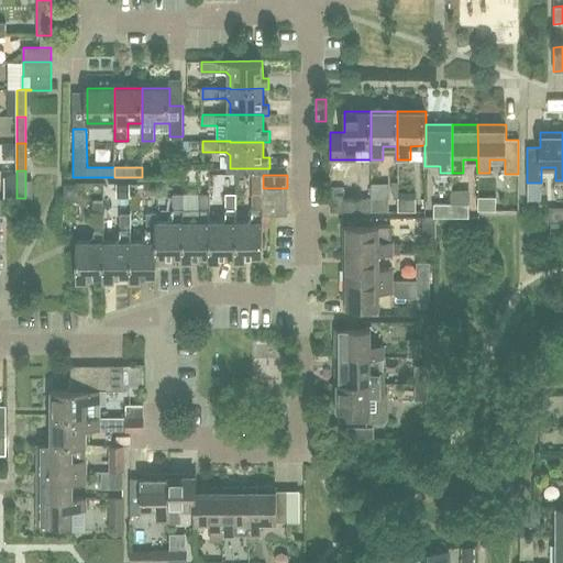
[(527,183),(527,200),(540,200),(541,183),(527,183)]
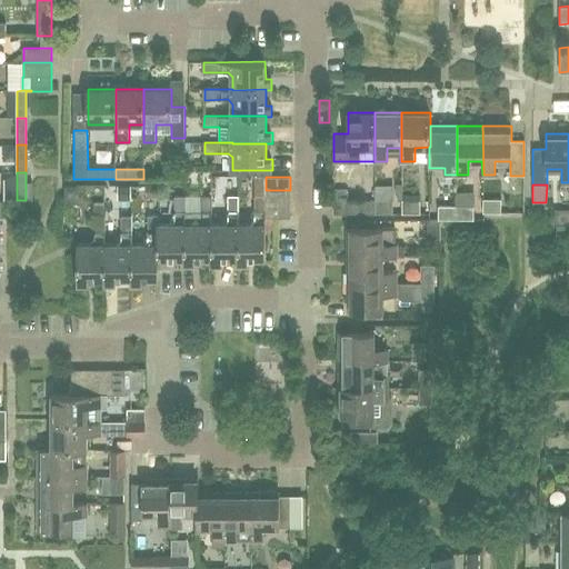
[(158,209),(152,187),(137,190),(142,212),(158,209)]
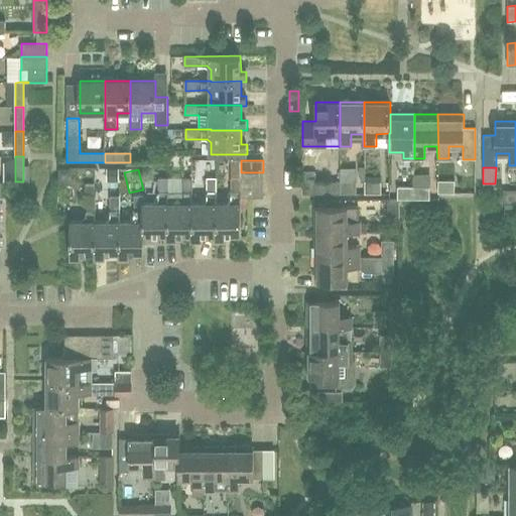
[(241,185),(263,185),(263,172),(241,172),(241,176),(241,185)]
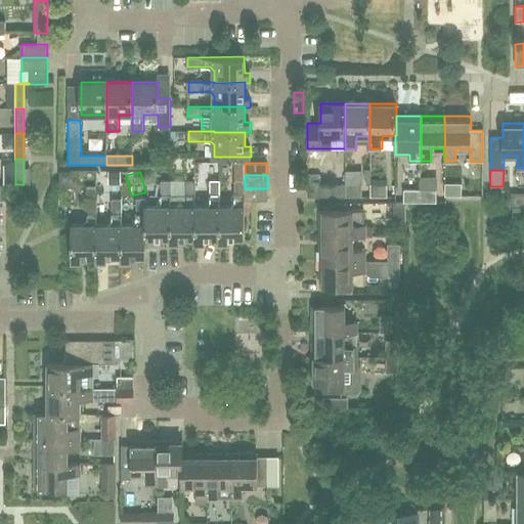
[(345,184),(320,185),(320,175),(307,175),(307,198),(346,197),(345,184)]
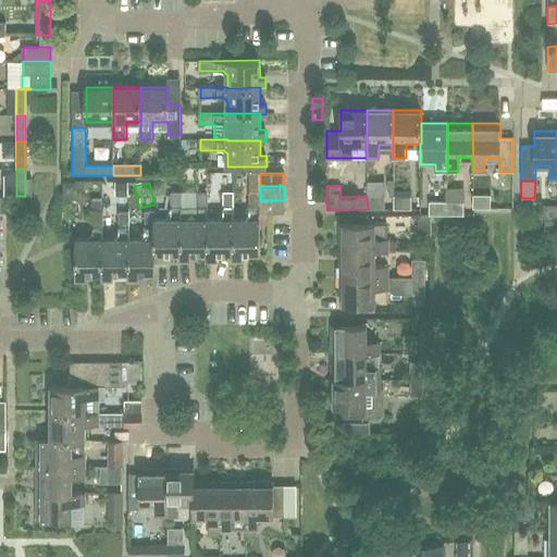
[(224,190),(224,214),(220,219),(208,219),(207,219),(207,252),(206,252),(207,258),(219,258),(219,252),(232,251),(234,251),(233,219),(234,219),(234,192),(224,190)]
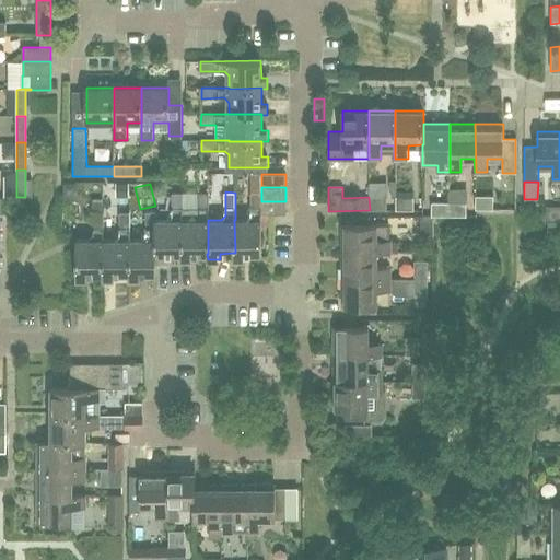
[(261,253),(261,214),(261,201),(261,191),(251,193),(252,217),(247,220),(235,220),(234,220),(235,253),(233,253),(233,260),(246,259),(246,254),(261,253)]
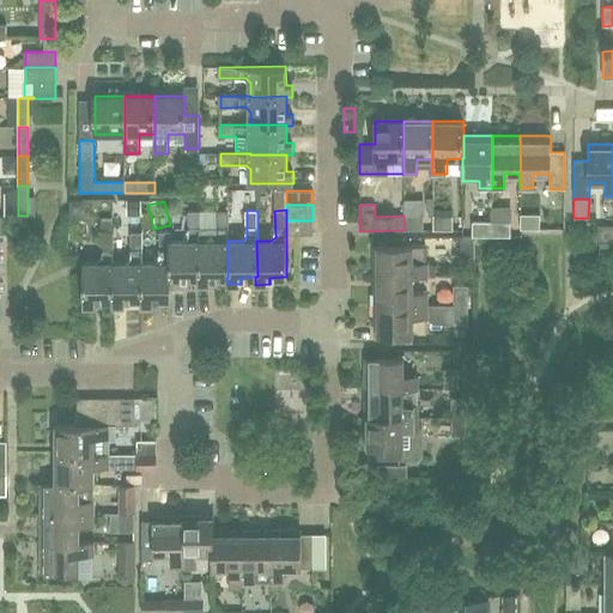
[(200,241),(201,241),(201,226),(200,211),(189,211),(189,237),(184,241),(171,241),(170,241),(170,284),(171,284),(182,285),(182,278),(199,278),(200,278),(200,241)]
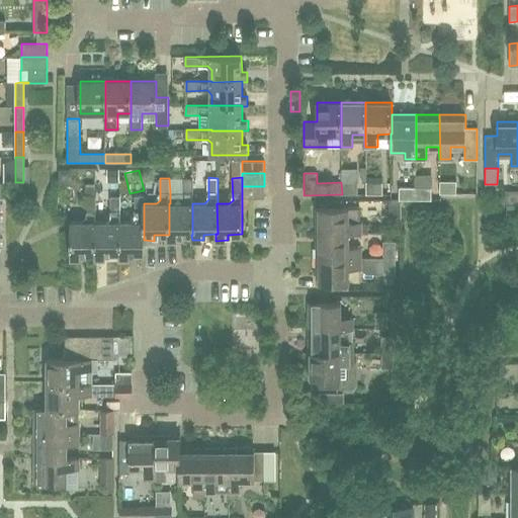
[(192,235),(192,203),(193,203),(193,178),(184,178),(184,191),(170,191),(170,203),(169,203),(169,235),(168,235),(168,240),(179,240),(179,235),(191,235),(192,235)]
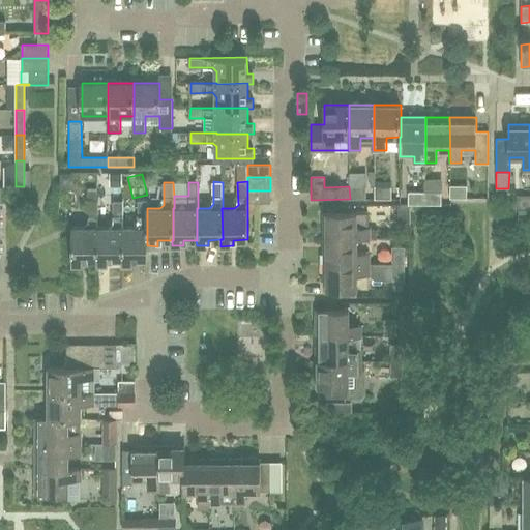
[(365,186),(349,186),(350,199),(365,199),(365,186)]
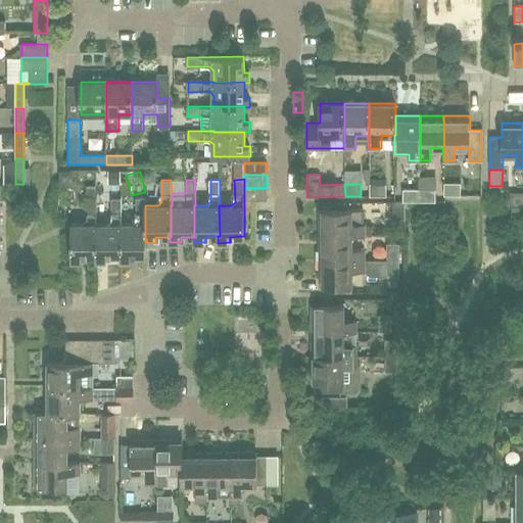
[(369,196),(386,196),(385,185),(370,184),(369,196)]
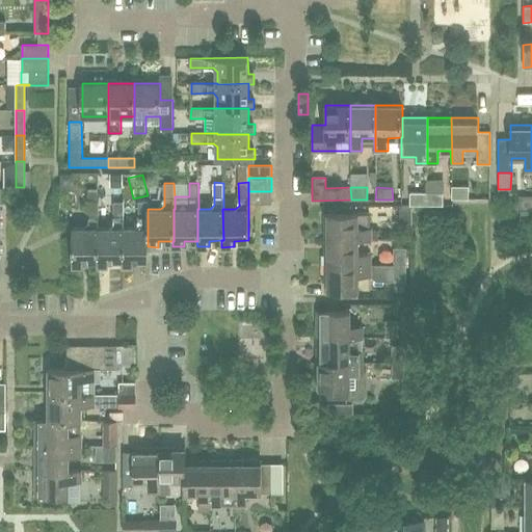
[(468,200),(469,187),(451,187),(452,198),(468,200)]
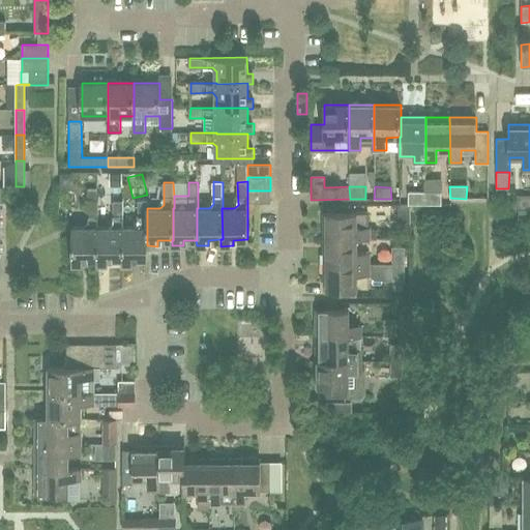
[(98,227),(98,201),(96,201),(96,188),(87,188),(88,201),(89,224),(85,227),(72,228),(72,264),(83,264),(83,259),(97,259),(98,259),(98,227)]
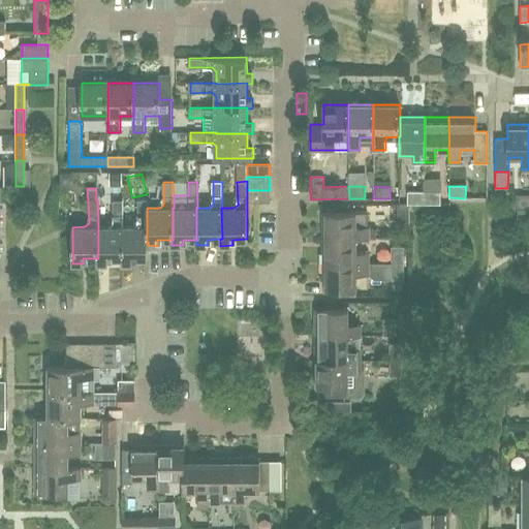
[(247,190),(247,203),(270,203),(270,190),(247,190)]
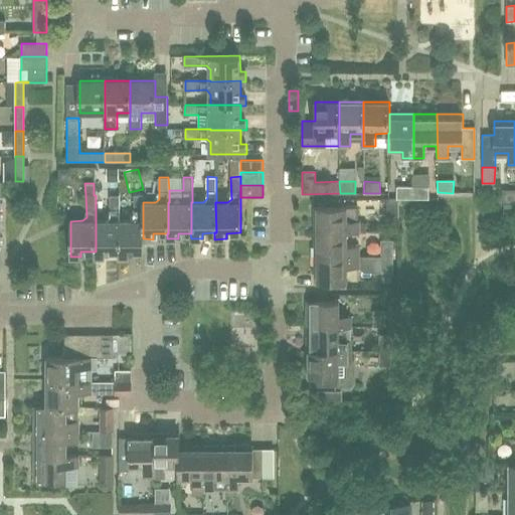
[(413,199),(413,187),(396,187),(396,199),(398,199),(413,199)]
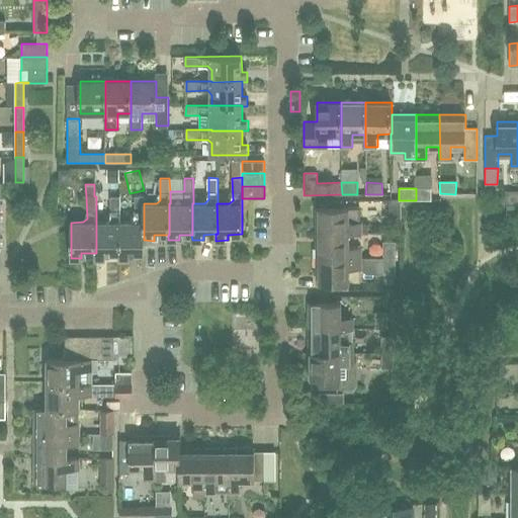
[(416,188),(416,200),(431,200),(431,188),(416,188)]
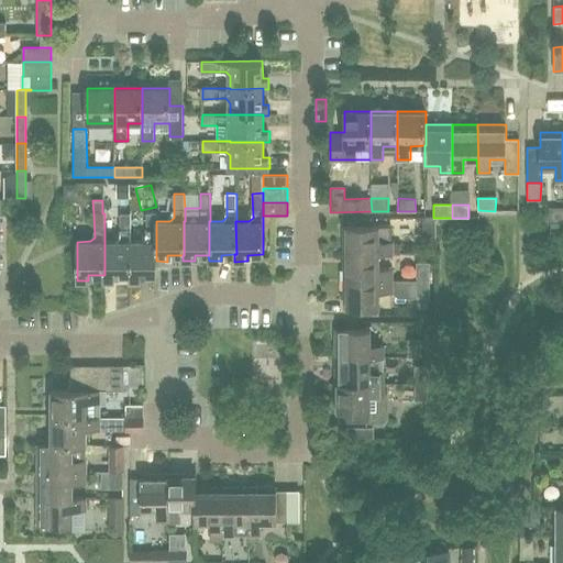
[(130,242),(131,241),(131,213),(120,213),(120,238),(117,241),(105,241),(105,275),(103,275),(103,280),(114,280),(114,275),(130,275),(131,275),(130,242)]
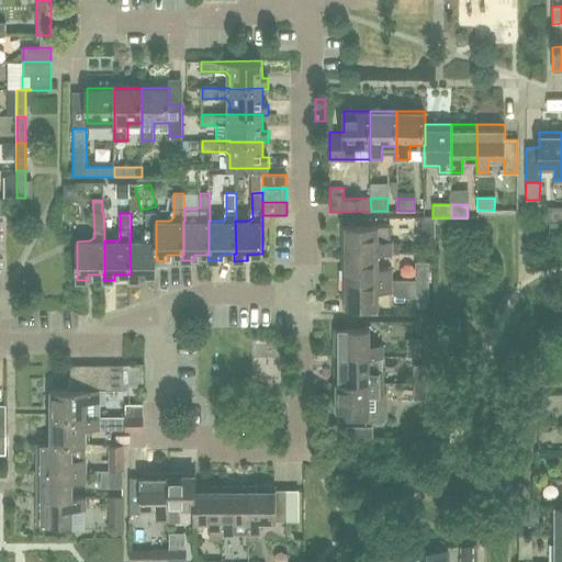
[(156,221),(157,221),(157,213),(146,213),(146,237),(142,240),(131,240),(130,242),(131,274),(130,274),(130,280),(141,280),(141,274),(157,273),(157,260),(156,260),(156,221)]
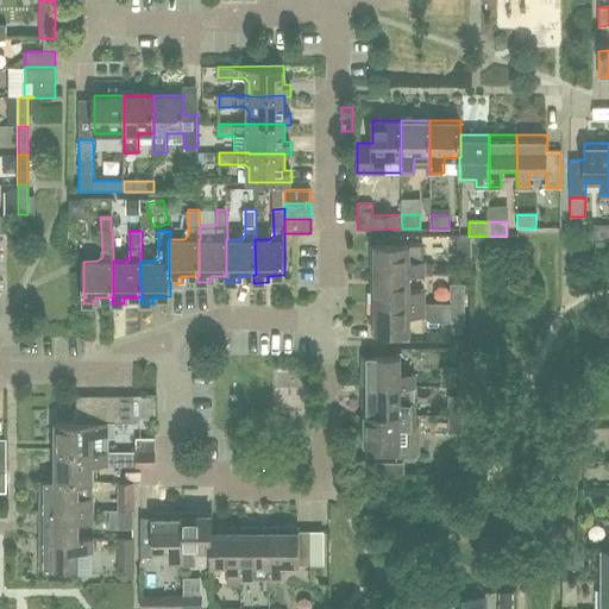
[(471,255),(471,236),(469,236),(457,237),(457,256),(471,255)]
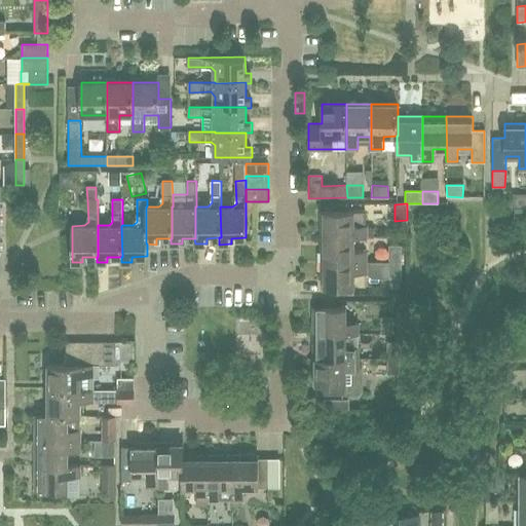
[(322,236),(367,236),(366,225),(366,211),(346,211),(346,205),(333,205),(333,211),(322,211),(322,236)]
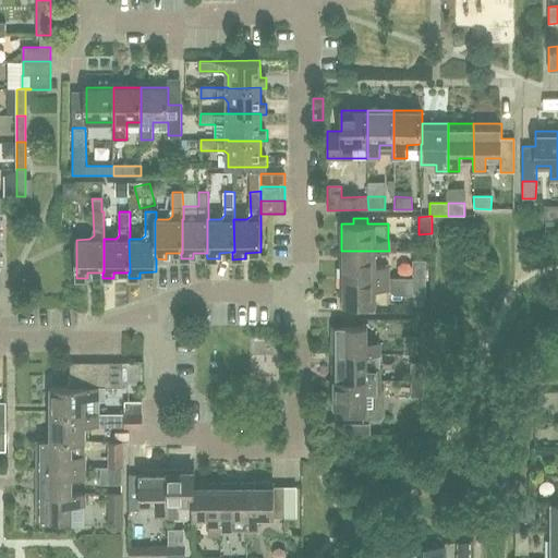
[(557,232),(557,219),(545,219),(546,232),(557,232)]
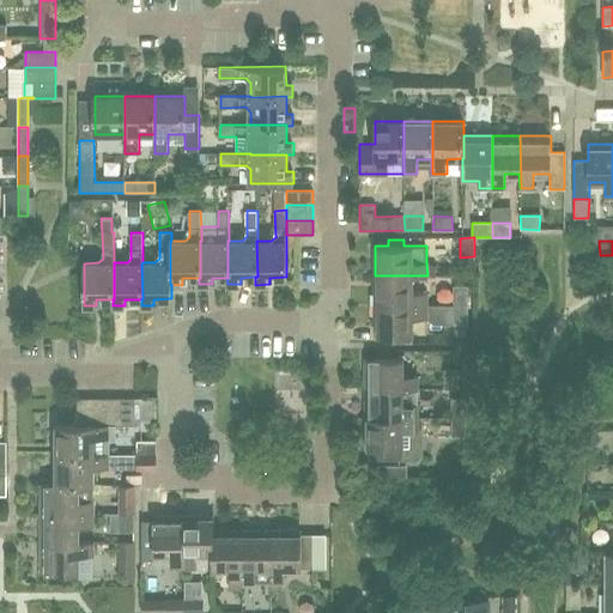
[(428,304),(428,292),(412,292),(412,277),(428,277),(428,275),(375,275),(375,304),(428,304)]
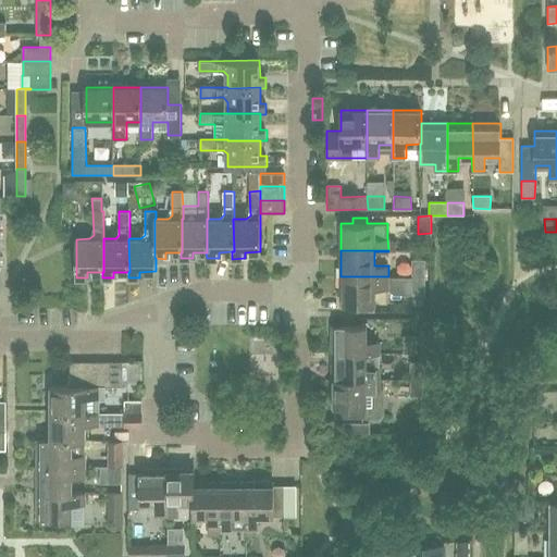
[(411,259),(411,276),(424,276),(424,259),(411,259)]
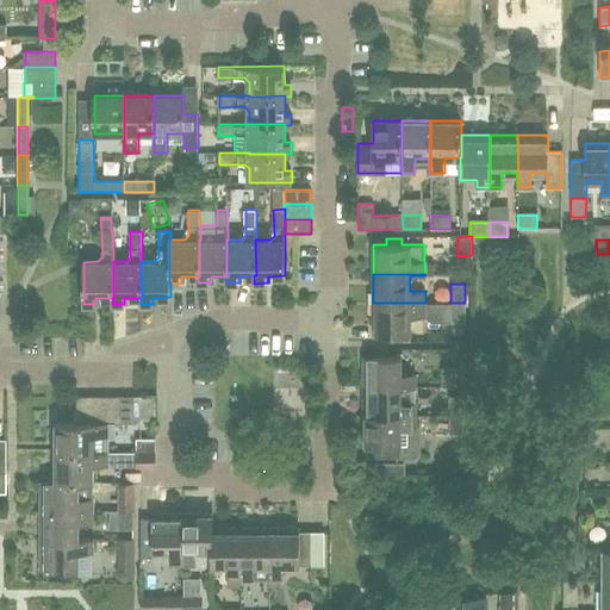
[(450,303),(425,303),(373,303),(373,332),(410,332),(410,316),(425,316),(431,322),(465,322),(465,303),(450,303)]
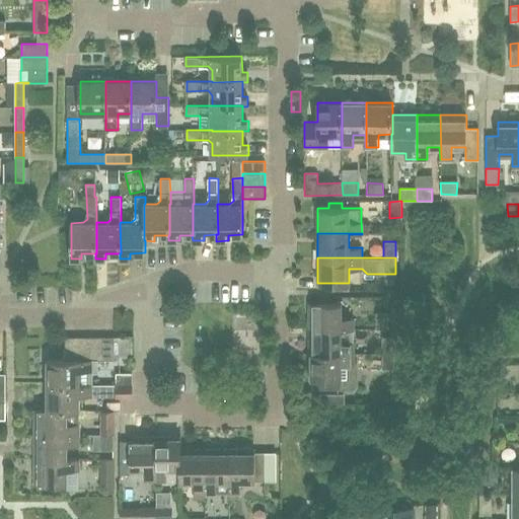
[(309,329),(354,328),(354,318),(341,318),(341,304),(309,304),(309,329)]
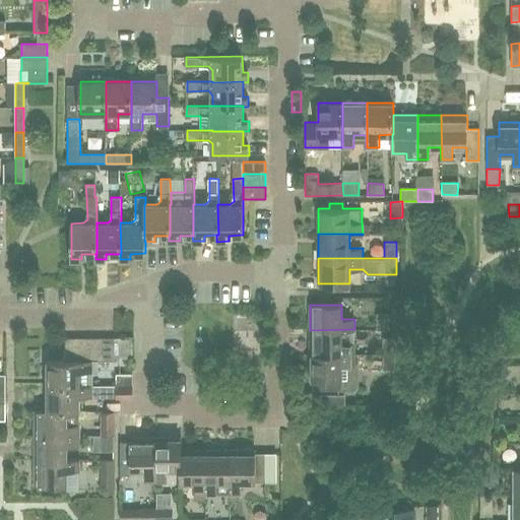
[(389,330),(388,314),(376,314),(376,330),(389,330)]
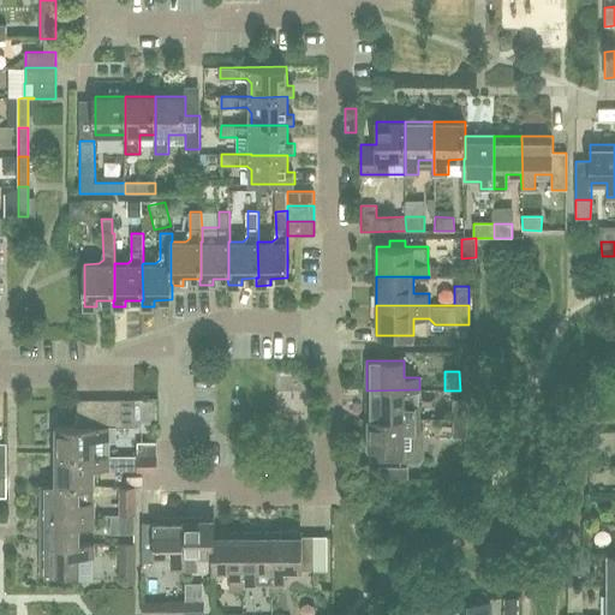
[(375,419),(419,419),(419,406),(404,406),(404,392),(419,392),(419,389),(366,390),(366,419),(375,419)]
